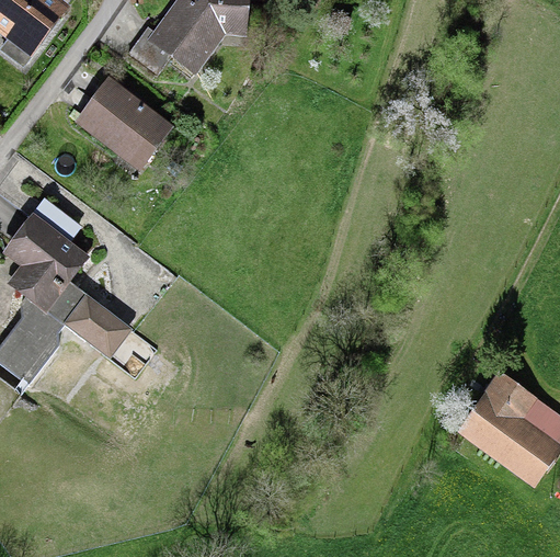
[(0,0),(0,33),(7,37),(0,46),(0,48),(23,66),(69,3),(65,0),(0,0)]
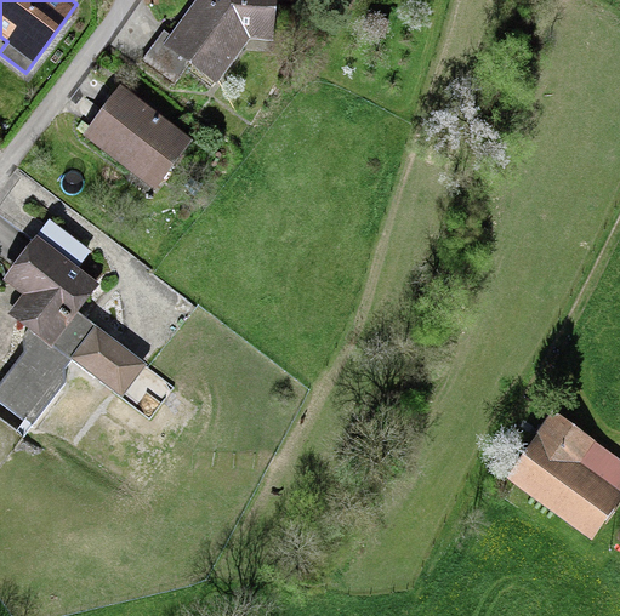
[(192,0),(169,32),(163,27),(140,60),(172,84),(188,63),(216,83),(249,38),(273,40),(277,0),(192,0)]
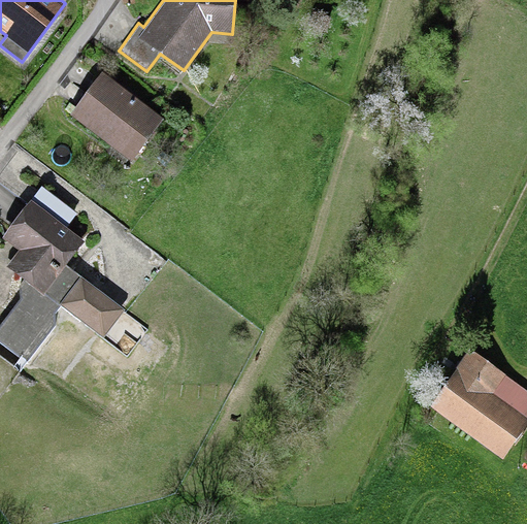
[(131,161),(163,119),(101,72),(69,115),(131,161)]
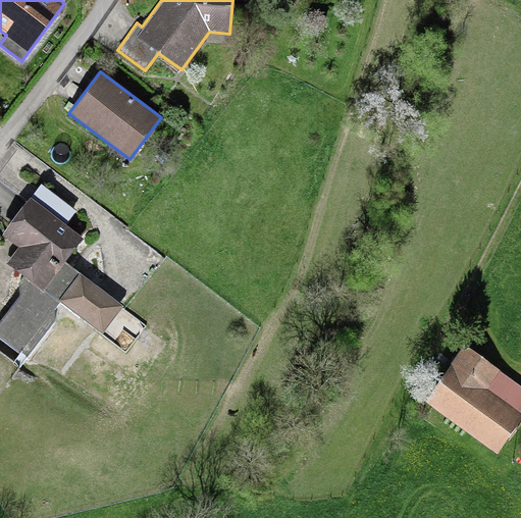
[(0,338),(25,357),(54,321),(54,308),(59,302),(102,333),(123,306),(65,261),(84,238),(64,223),(75,209),(41,183),(1,235),(17,247),(5,263),(21,276),(17,282),(19,294),(0,319),(0,338)]
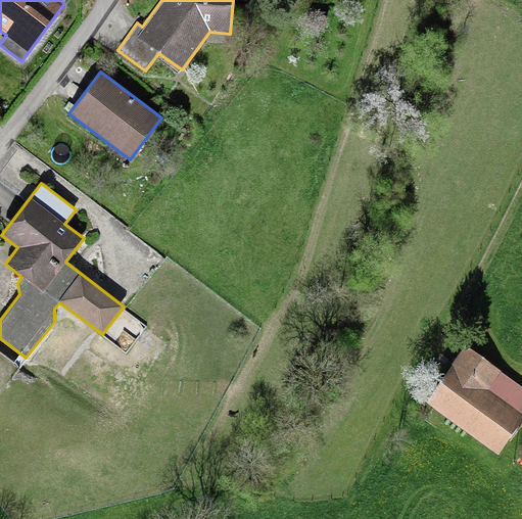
[(521,384),(464,345),(426,403),(499,452),(521,416),(521,384)]
